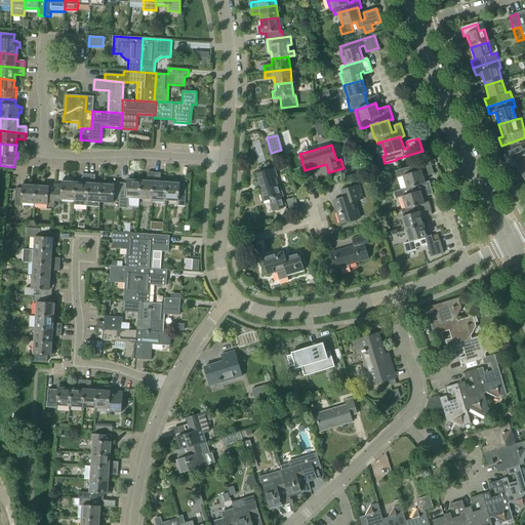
[(508,153),(511,159),(523,151),(520,145),(508,153)]
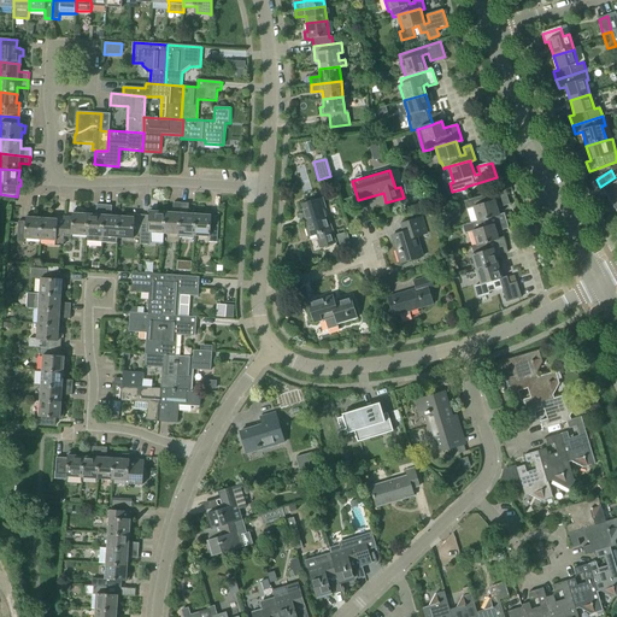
[(616,211),(616,210),(616,182),(604,191),(612,204),(616,211)]
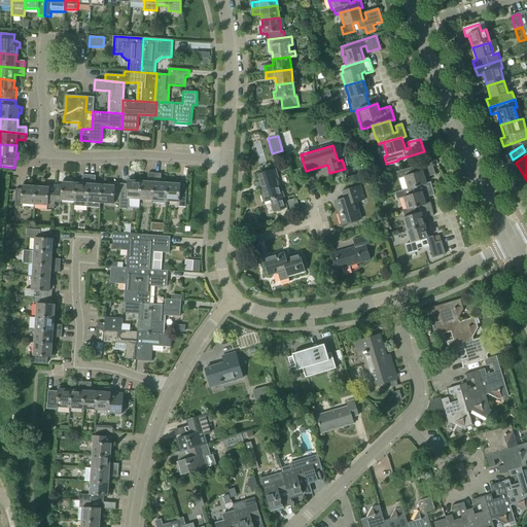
[(285,162),(279,164),(281,172),(287,170),(285,162)]
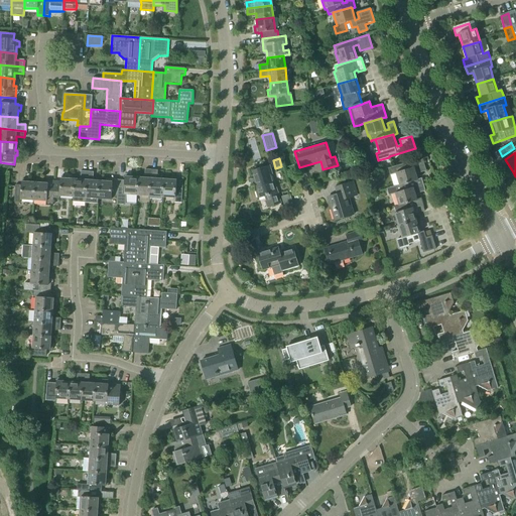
[(387,189),(418,180),(414,168),(417,167),(419,173),(426,171),(422,158),(388,168),(390,175),(393,174),(397,186),(387,189)]
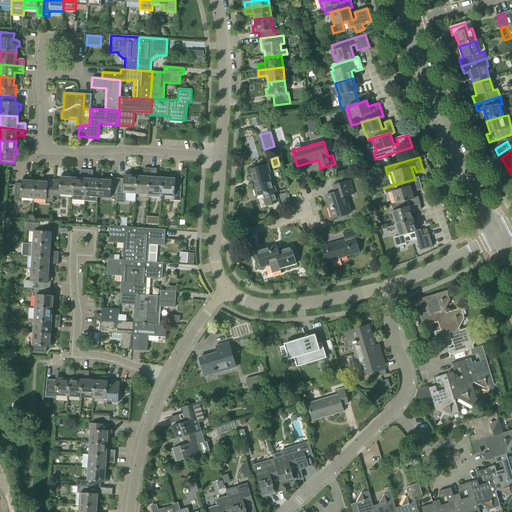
[(251,178),(247,179),(249,185),(252,184),(256,196),(262,195),(265,205),(278,201),(272,181),(267,165),(265,165),(250,169),(253,177),(251,178)]
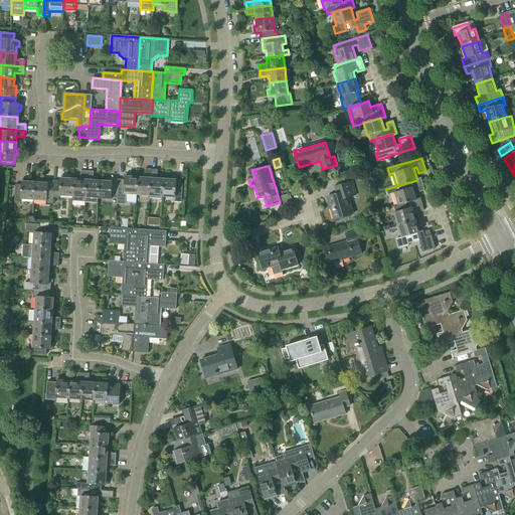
[(144,178),(138,177),(137,195),(150,196),(151,169),(145,169),(144,178)]
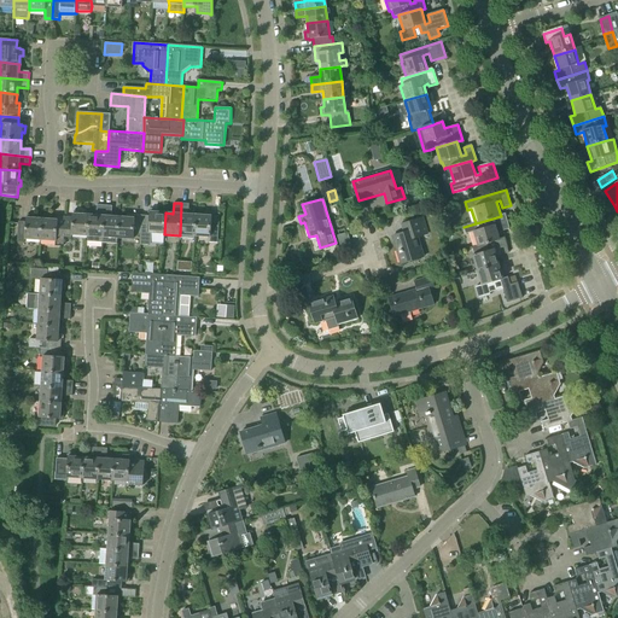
[(190,204),(181,203),(180,235),(194,235),(196,215),(188,214),(190,204)]
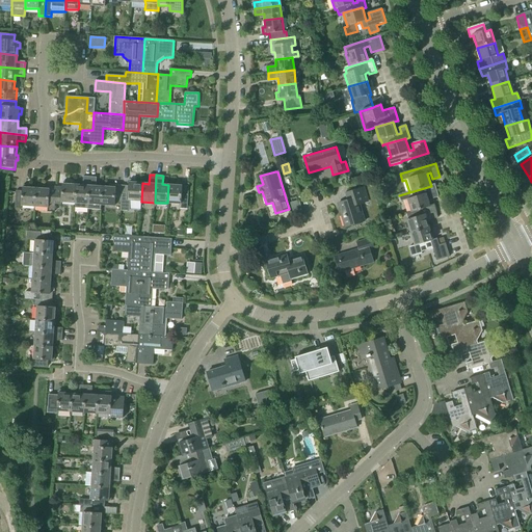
[(87,209),(89,177),(83,177),(82,185),(76,185),(75,203),(74,208),(87,209)]
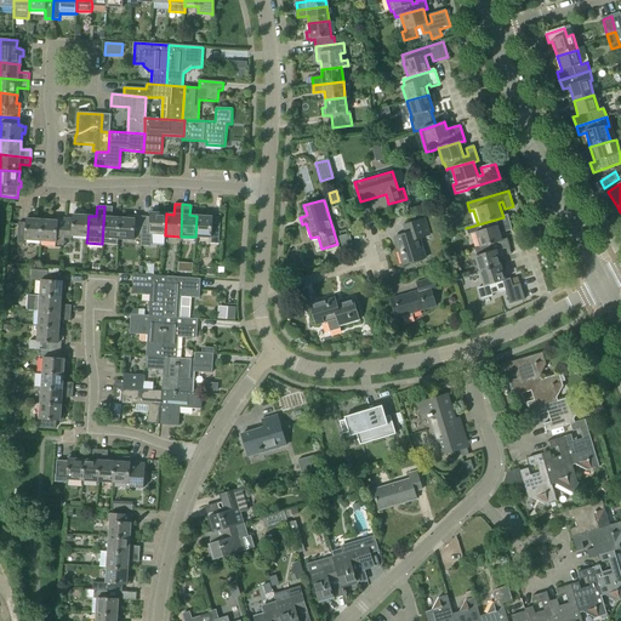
[(119,218),(112,217),(113,208),(104,206),(102,244),(118,245),(118,239),(119,218)]
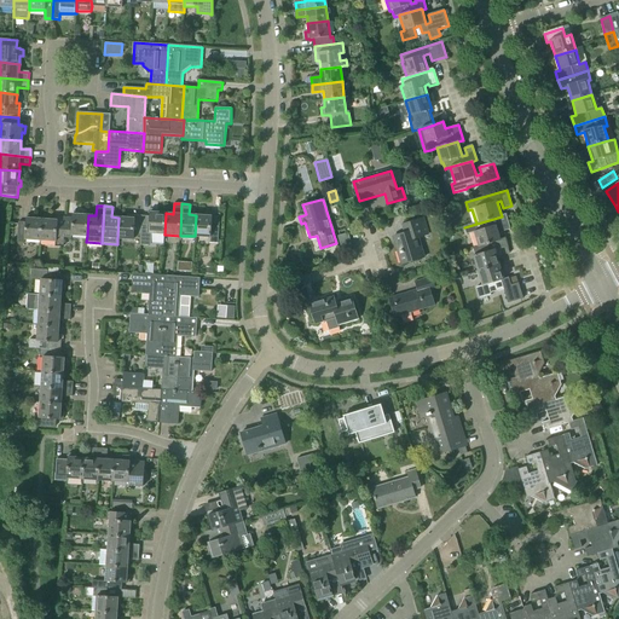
[(152,233),(165,235),(166,213),(157,213),(157,209),(150,209),(150,212),(149,212),(149,217),(143,215),(142,236),(140,246),(152,246),(152,233)]
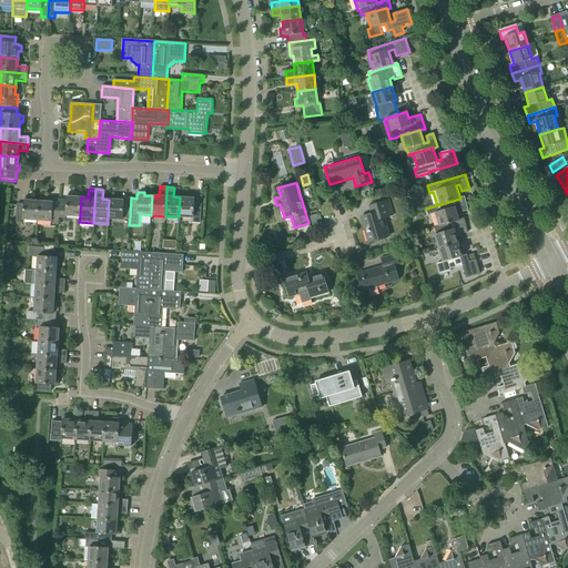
[(60,200),(59,217),(66,219),(66,216),(80,216),(81,198),(73,198),(73,194),(68,194),(68,196),(67,196),(66,201),(60,200)]
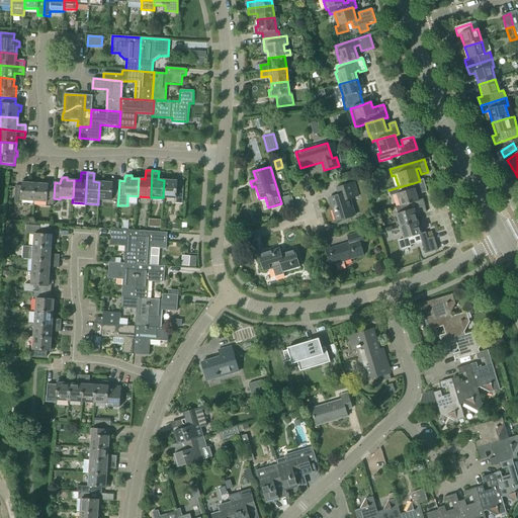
[(171,180),(164,180),(163,197),(176,198),(176,199),(176,203),(182,204),(182,202),(183,185),(184,179),(177,178),(172,178),(171,180)]
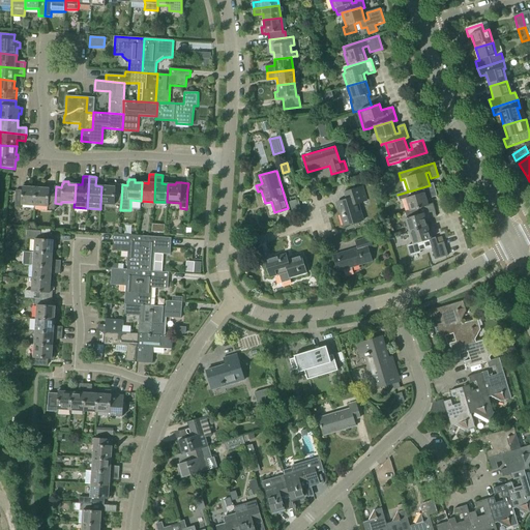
[(405,212),(405,213),(406,213),(421,208),(429,206),(424,194),(429,193),(430,199),(438,196),(434,183),(430,185),(398,195),(400,201),(404,200),(408,212),(405,212)]
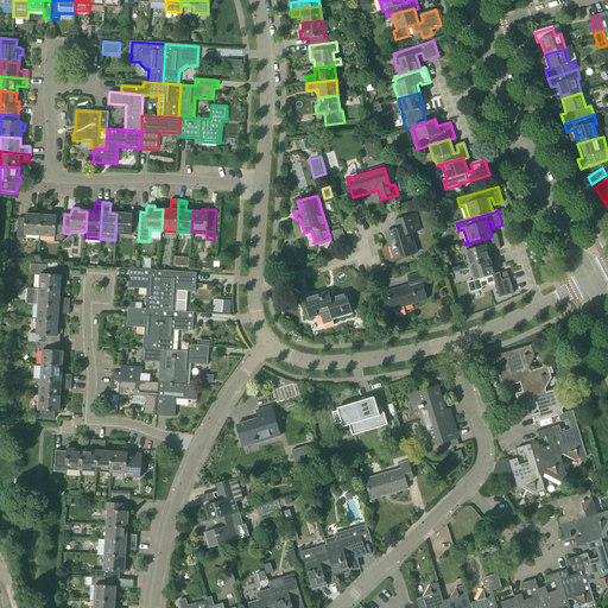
[(24,235),(39,236),(40,215),(32,215),(33,211),(26,211),(26,215),(25,214),(25,219),(18,217),(17,238),(24,238),(24,235)]
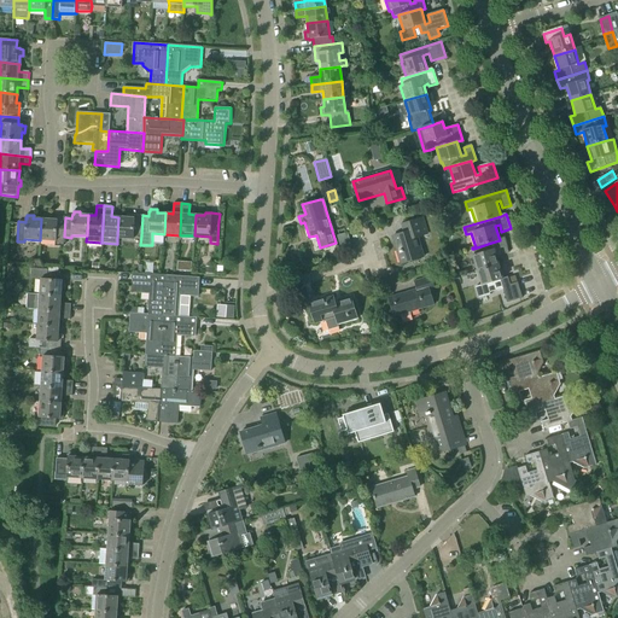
[(127,217),(118,217),(117,238),(133,239),(133,234),(141,235),(143,215),(127,215),(127,217)]
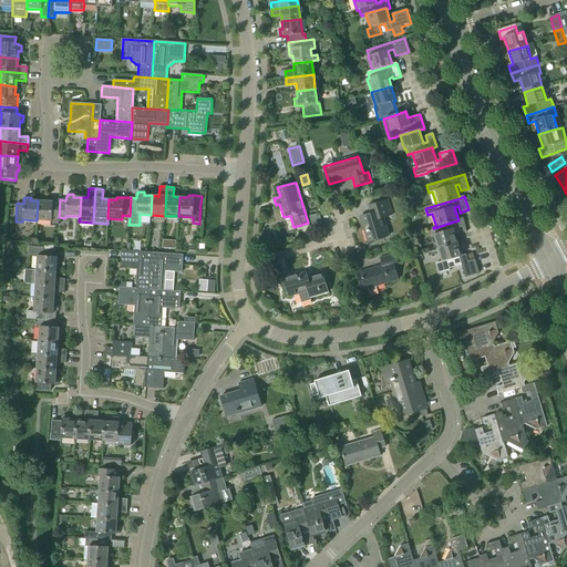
[(59,217),(60,199),(47,198),(47,202),(38,200),(37,220),(51,222),(51,226),(58,226),(59,217)]
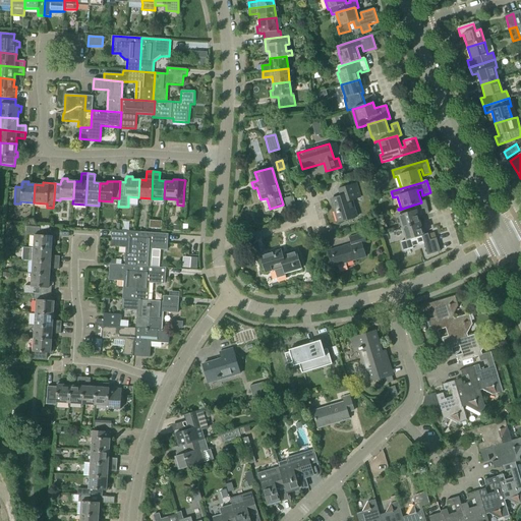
[(335,196),(337,203),(333,205),(338,223),(357,217),(352,200),(360,197),(356,183),(338,189),(340,195),(335,196)]
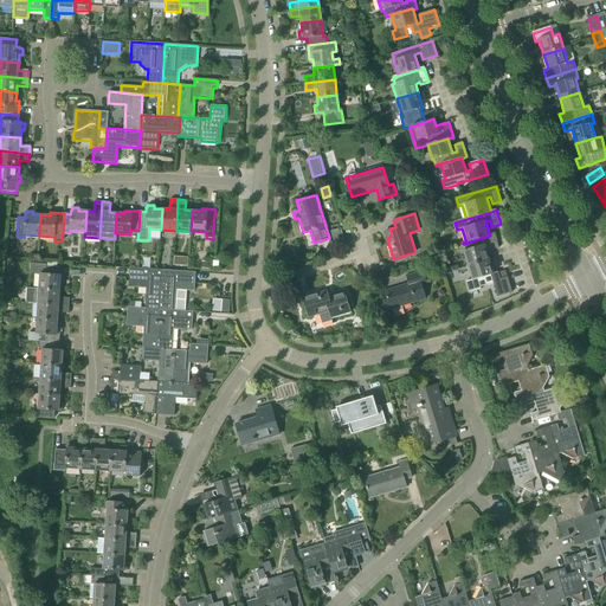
[(330,231),(334,242),(345,238),(341,229),(339,229),(337,225),(331,227),(333,231),(330,231)]
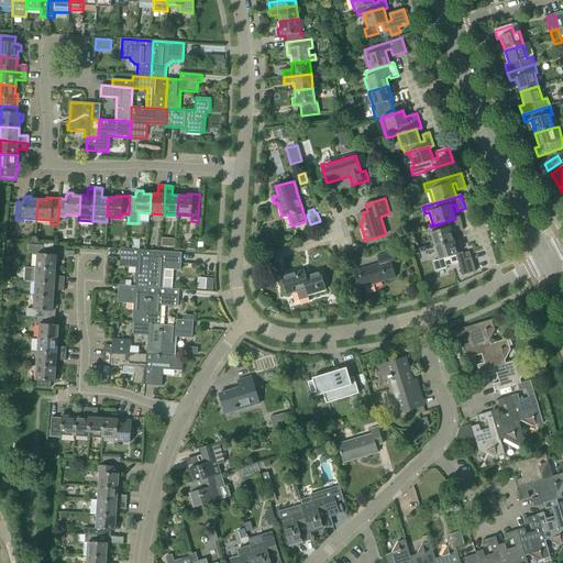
[(454,225),(456,233),(464,230),(460,217),(455,219),(448,221),(431,227),(430,227),(432,232),(430,232),(434,247),(454,241),(450,227),(454,225)]
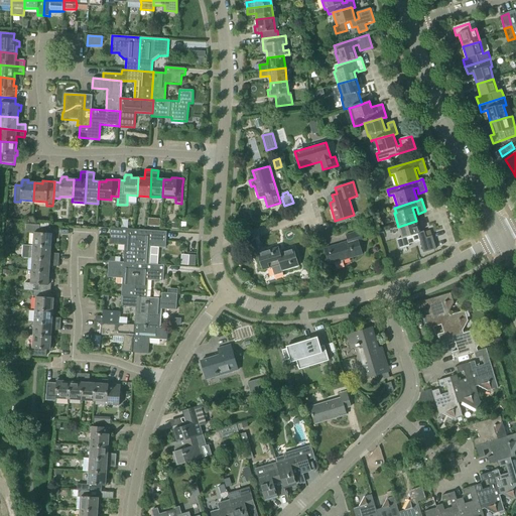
[(416,221),(398,227),(402,238),(398,239),(400,247),(412,243),(410,237),(417,234),(423,253),(436,249),(432,236),(426,238),(424,231),(420,232),(416,221)]
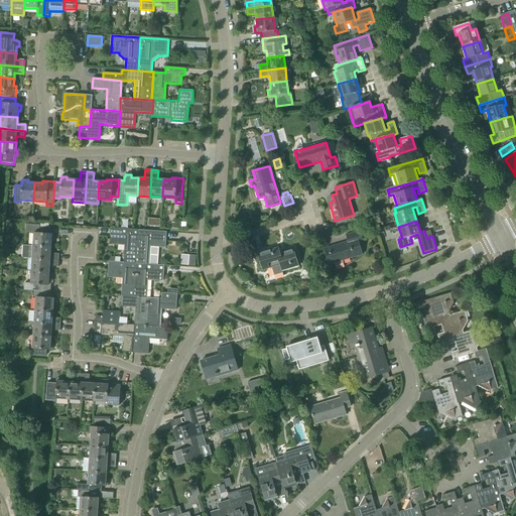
[(48,228),(39,227),(40,225),(26,225),(25,233),(32,233),(34,233),(33,246),(50,247),(51,240),(54,241),(54,235),(51,235),(51,234),(48,234),(48,228)]
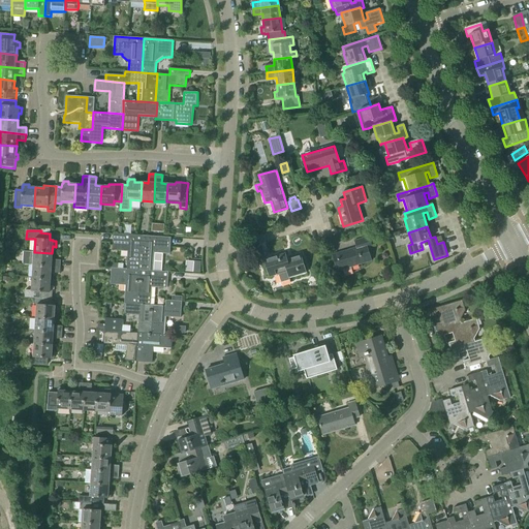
[(128,258),(127,270),(141,270),(143,236),(114,234),(113,250),(128,251),(128,258)]
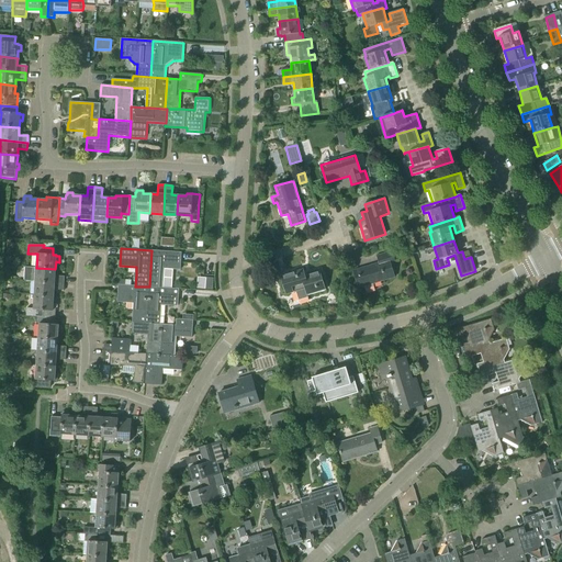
[(182,253),(152,250),(149,287),(164,288),(165,269),(181,270),(182,253)]
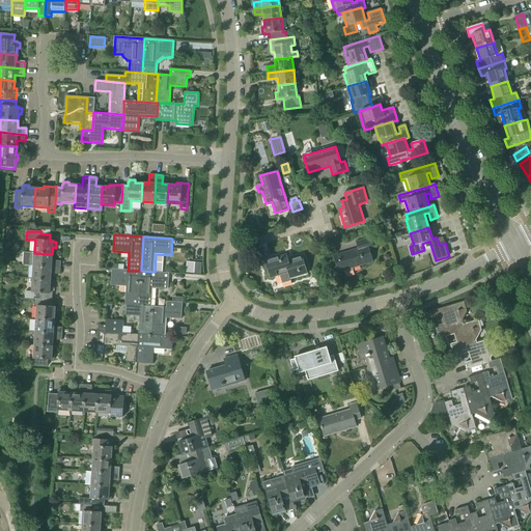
[(358,249),(333,256),(338,273),(373,261),(369,249),(373,247),(370,238),(356,243),(358,249)]
